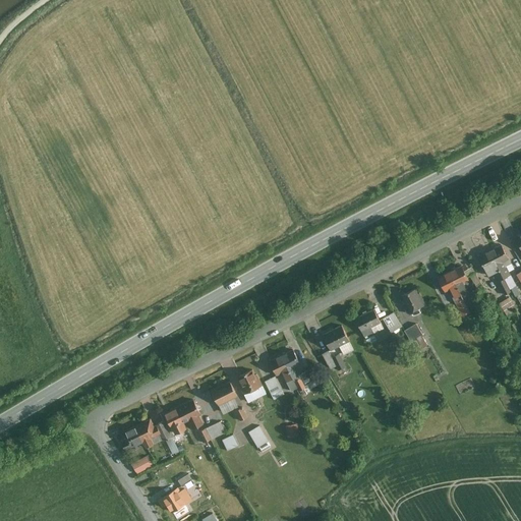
[(501,244),(489,250),(504,278),(511,275),(506,267),(511,264),(509,258),(501,244)]
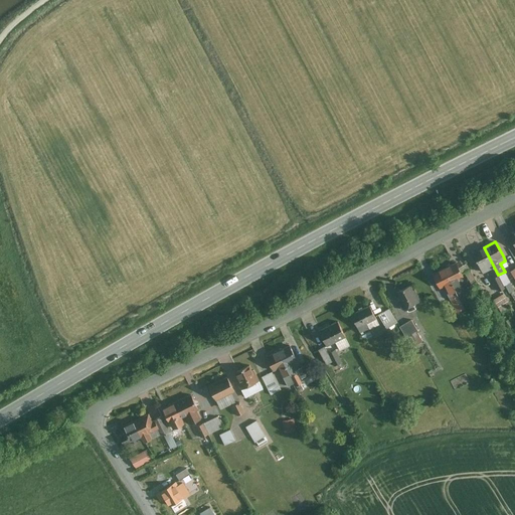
[(484,247),(473,253),(480,268),(483,273),(487,270),(492,279),(492,278),(498,275),(484,247)]
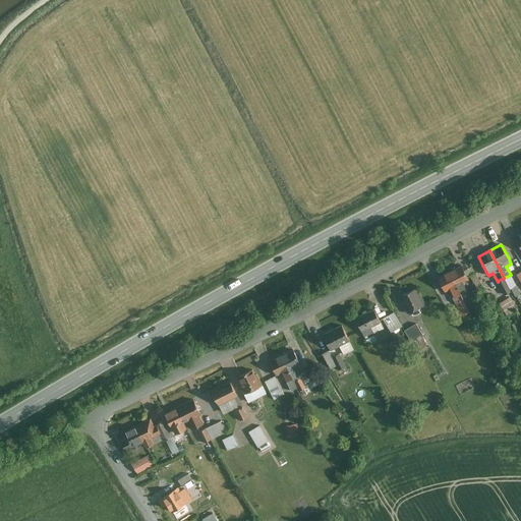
[(460,266),(450,272),(461,294),(467,291),(463,282),(468,280),(461,266),(460,266)]
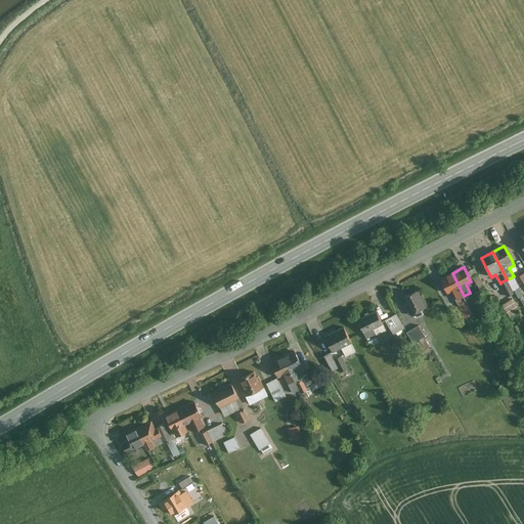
[(452,273),(441,278),(448,293),(453,290),(455,294),(453,295),(465,317),(472,313),(473,313),(470,307),(464,296),(452,273)]
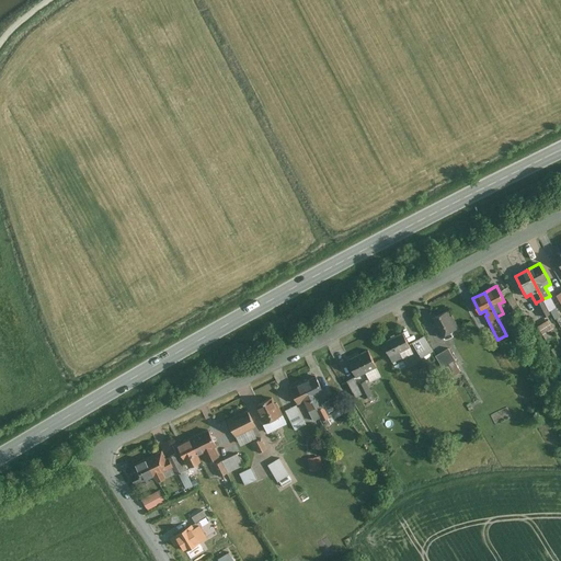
[(447,311),(432,319),(436,327),(433,328),(438,338),(458,328),(451,316),(449,317),(447,311)]
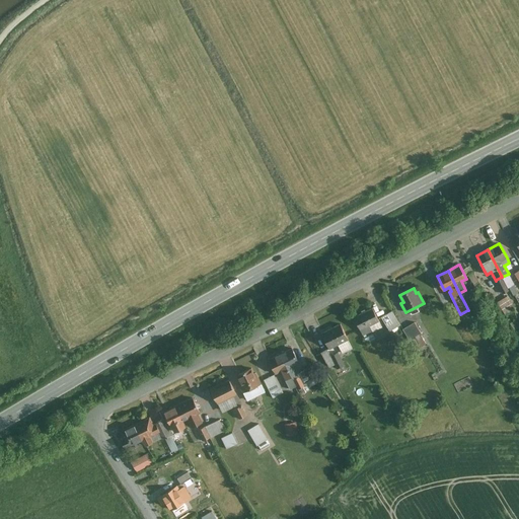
[(517,310),(507,294),(498,300),(507,315),(517,310)]
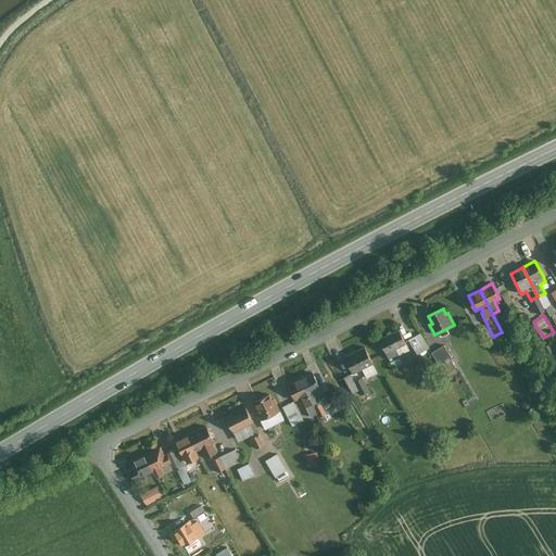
[(400,330),(379,340),(389,358),(399,354),(396,349),(406,343),(400,330)]
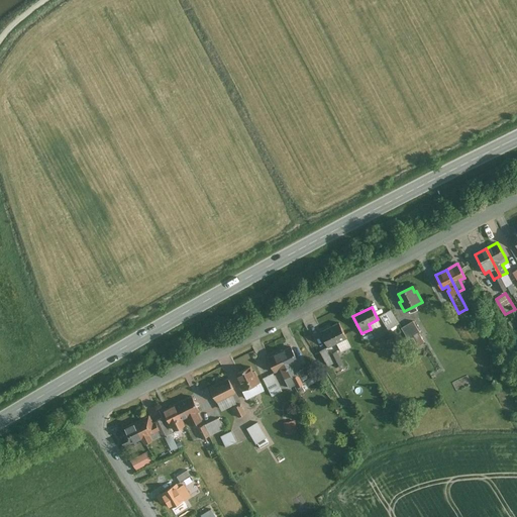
[(392,309),(381,315),(390,330),(401,323),(392,309)]
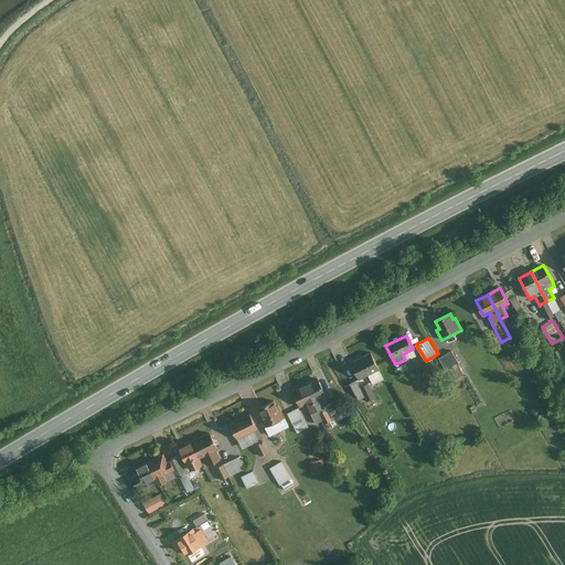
[(441,356),(454,381),(467,374),(455,350),(441,356)]
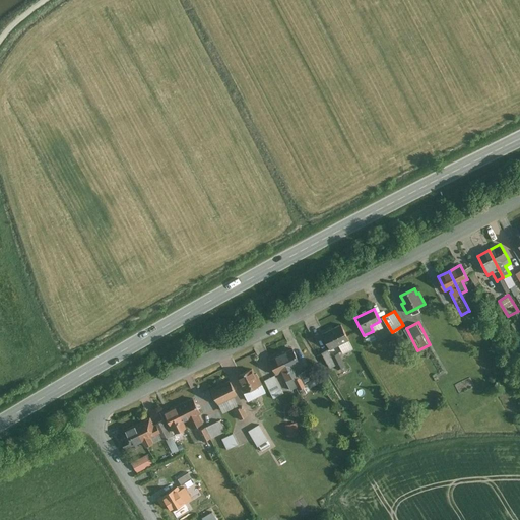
[(341,324),(323,334),(330,349),(349,339),(341,324)]
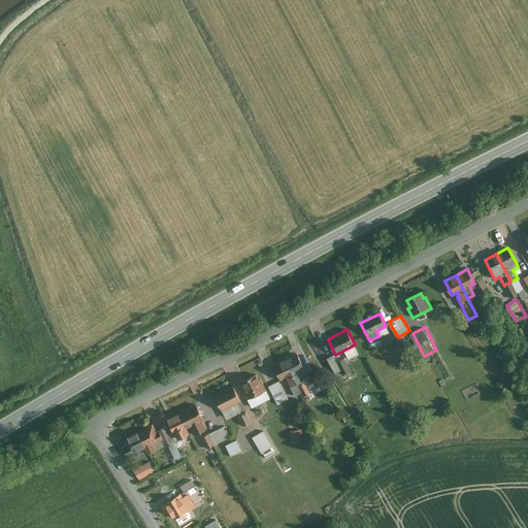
[(297,354),(284,361),(297,383),(303,381),(298,371),(304,368),(297,354)]
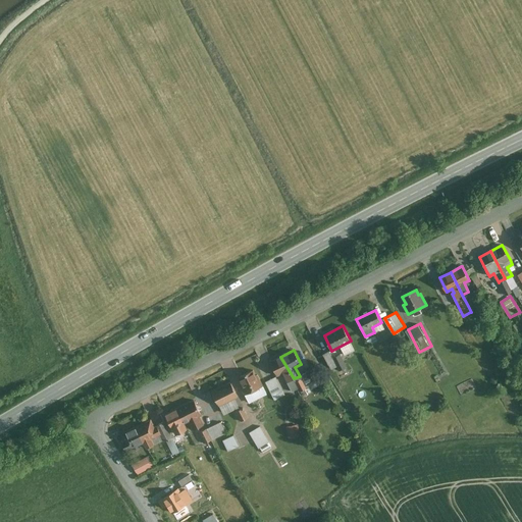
[(329,351),(323,354),(328,365),(334,362),(340,371),(347,367),(340,354),(332,358),(329,351)]
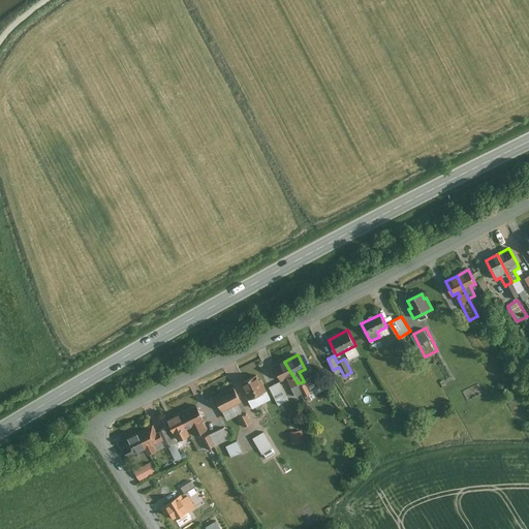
[(284,362),(275,366),(281,380),(287,378),(291,386),(297,384),(298,383),(284,362)]
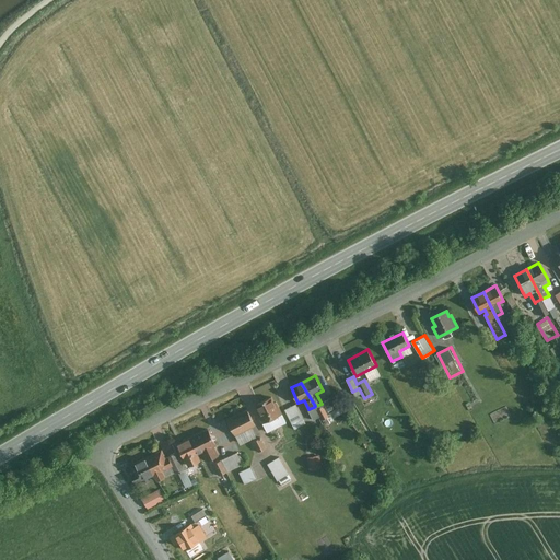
[(271,397),(256,405),(260,413),(258,416),(263,424),(263,423),(282,415),(277,403),(275,404),(271,397)]
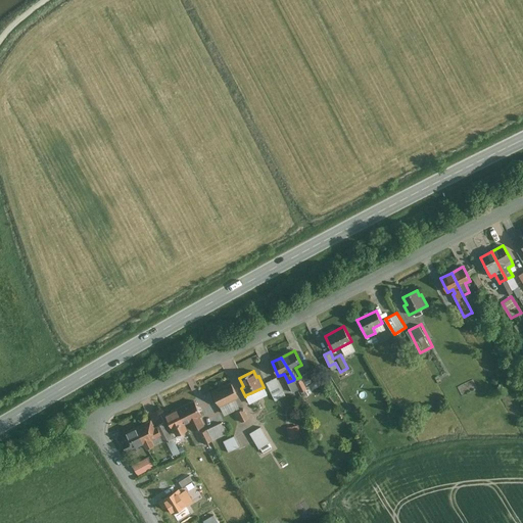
[(279,376),(268,381),(277,400),(288,395),(279,376)]
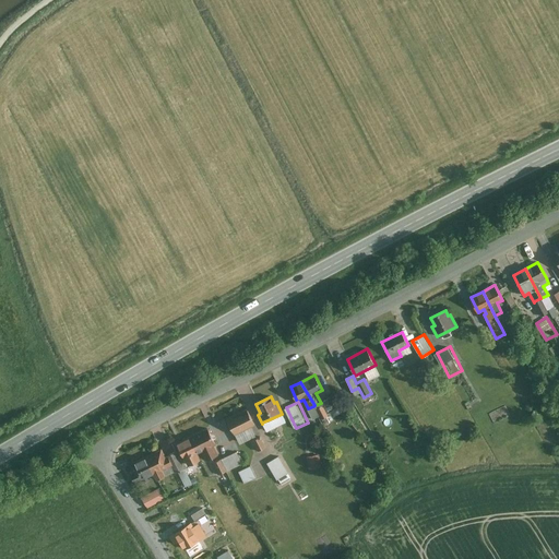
[(247,409),(227,418),(235,435),(250,427),(254,425),(247,409)]
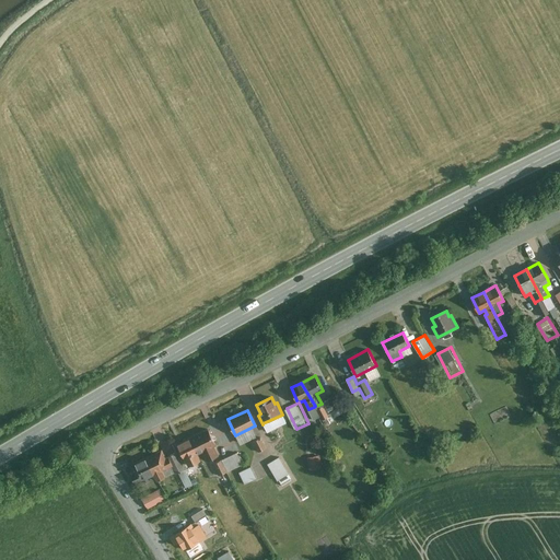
[(208,430),(189,439),(198,454),(202,452),(207,462),(219,456),(213,446),(216,445),(208,430)]
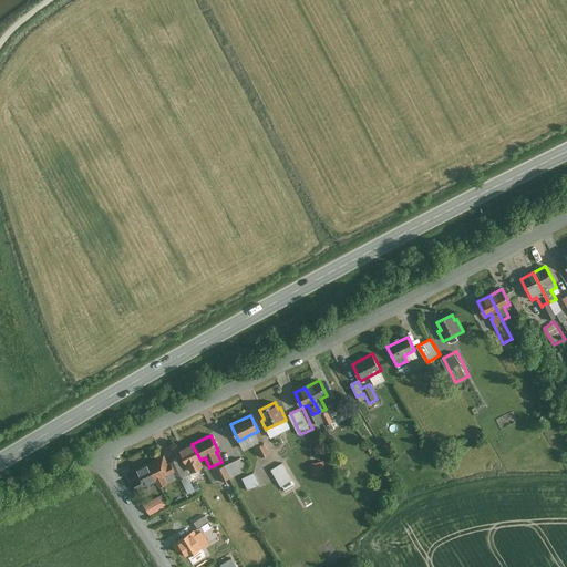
[(261,442),(255,446),(261,457),(269,452),(261,442)]
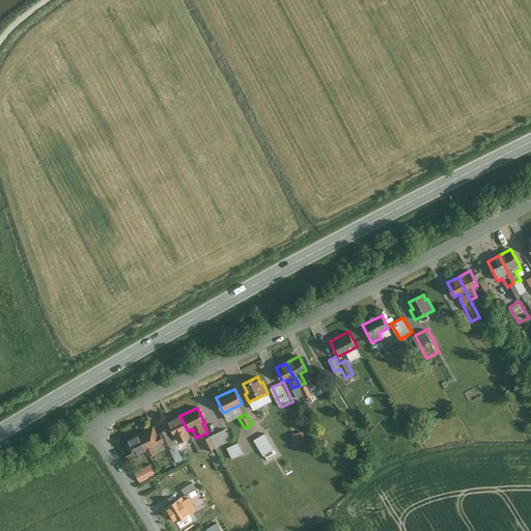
[(179,416),(168,421),(175,437),(176,437),(178,442),(190,436),(188,430),(179,416)]
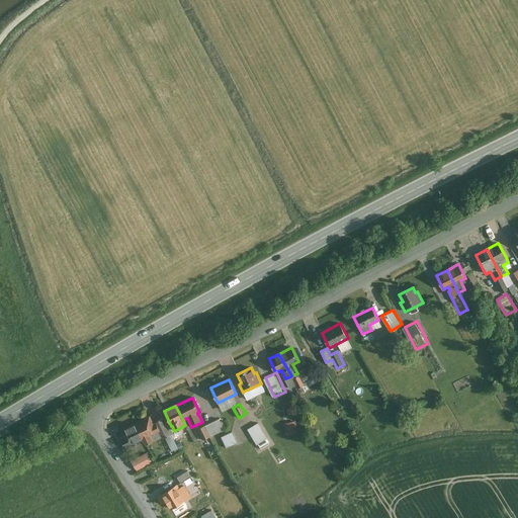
[(150,417),(135,424),(143,439),(146,445),(153,441),(150,435),(153,434),(158,432),(160,431),(156,423),(153,424),(150,417)]
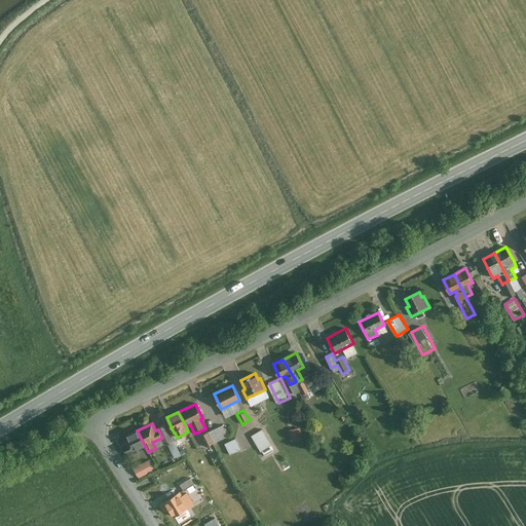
[(165,425),(158,429),(162,438),(160,439),(164,445),(167,444),(175,458),(181,455),(165,425)]
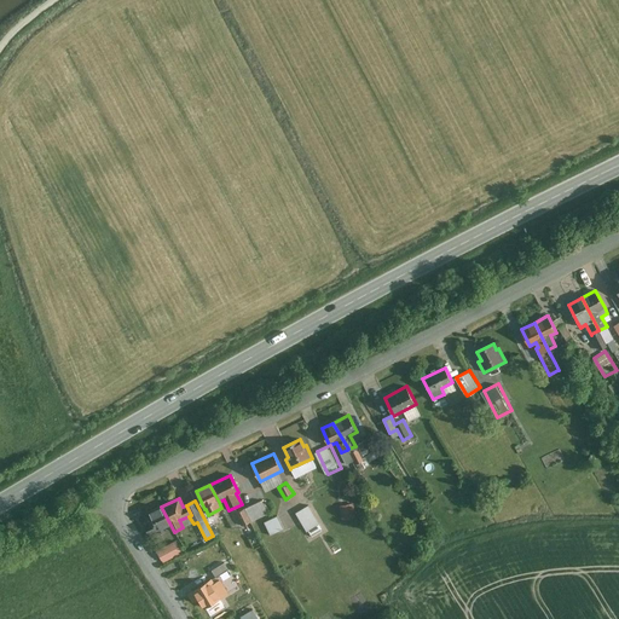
[(262,501),(237,513),(243,526),(250,522),(268,514),(262,501)]
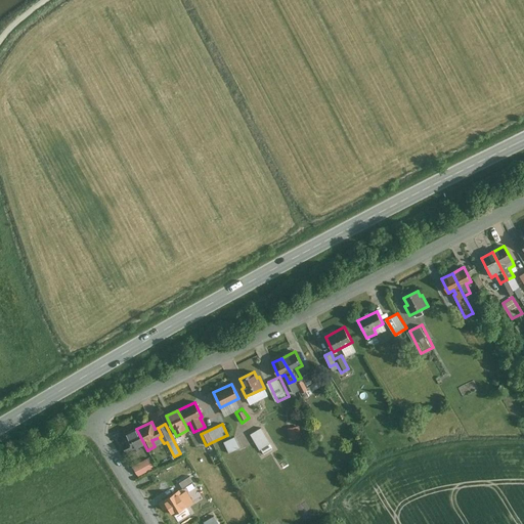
[(301,424),(288,427),(291,440),(304,437),(301,424)]
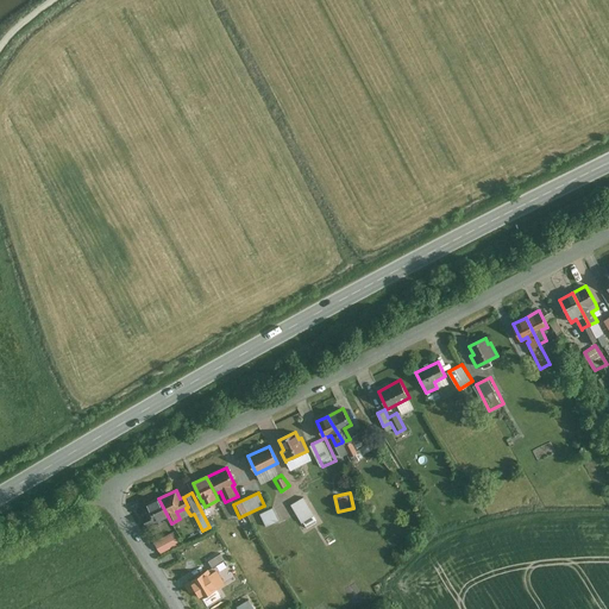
[(301,496),(290,503),(305,525),(315,518),(301,496)]
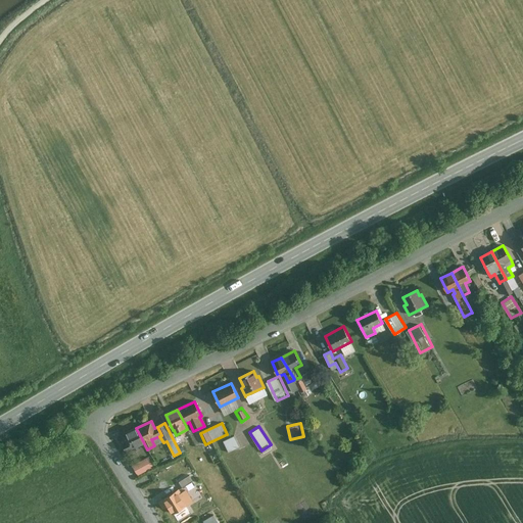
[(136,428),(121,435),(125,442),(122,443),(127,453),(133,448),(144,443),(136,428)]
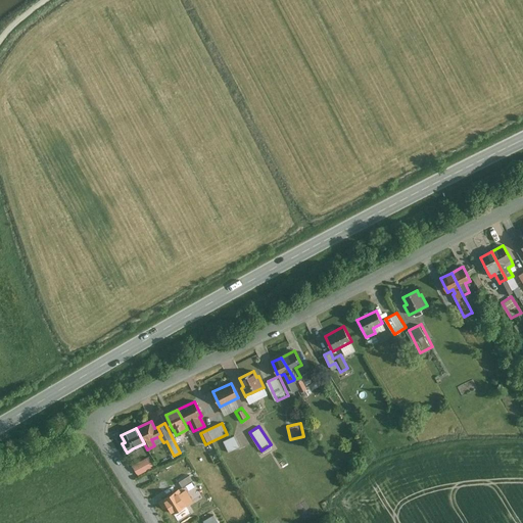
[(235,436),(225,440),(230,452),(240,447),(235,436)]
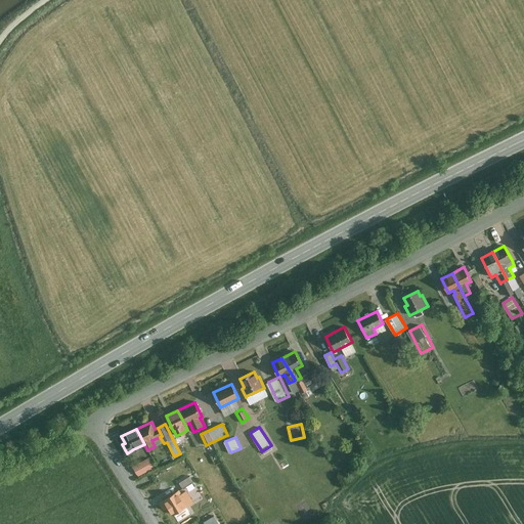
[(151,468),(145,455),(130,464),(136,476),(151,468)]
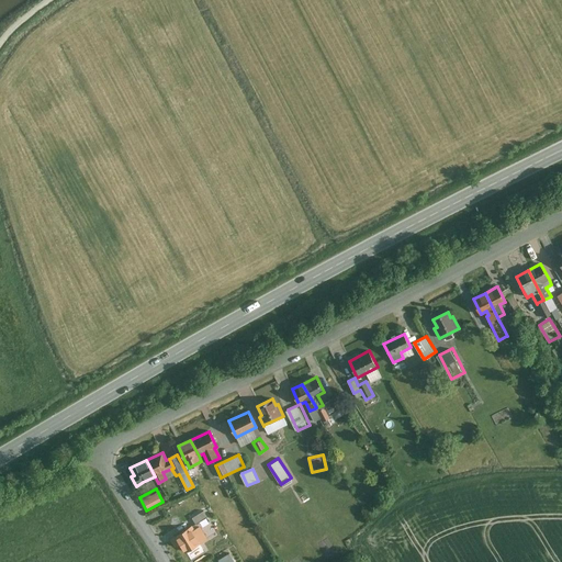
[(208,517),(203,510),(191,518),(195,525),(208,517)]
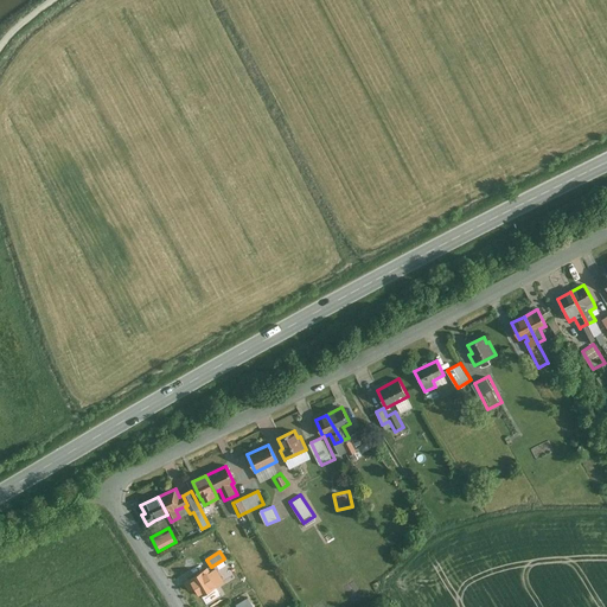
[(208,569),(189,581),(193,588),(195,587),(200,596),(216,587),(216,586),(211,579),(212,577),(208,569)]
